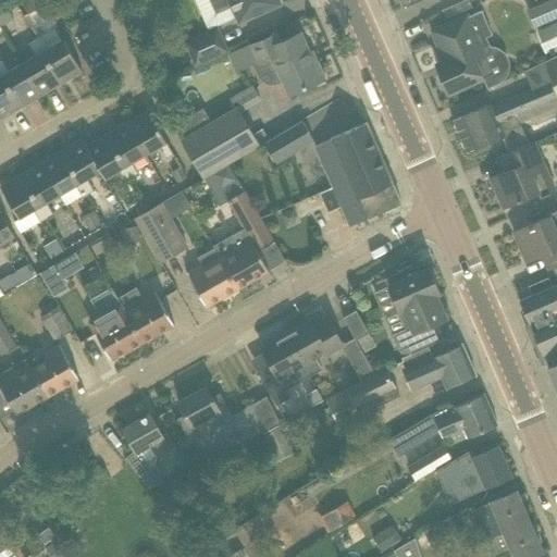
[(46,4),(42,0),(26,0),(22,2),(29,14),(46,4)]
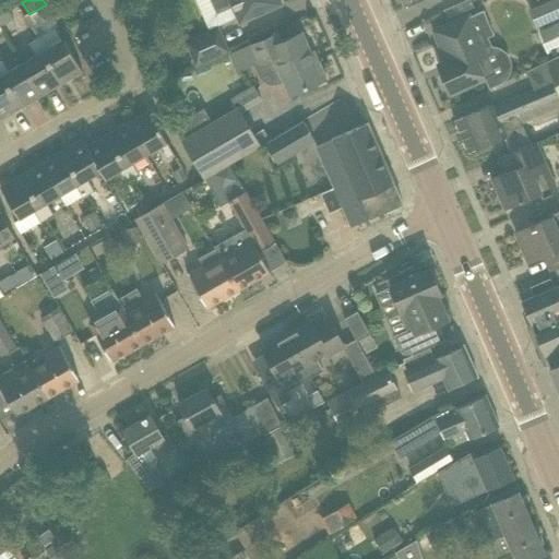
[(232,6),(239,23),(261,13),(281,4),(278,0),(209,0),(215,12),(232,6)]
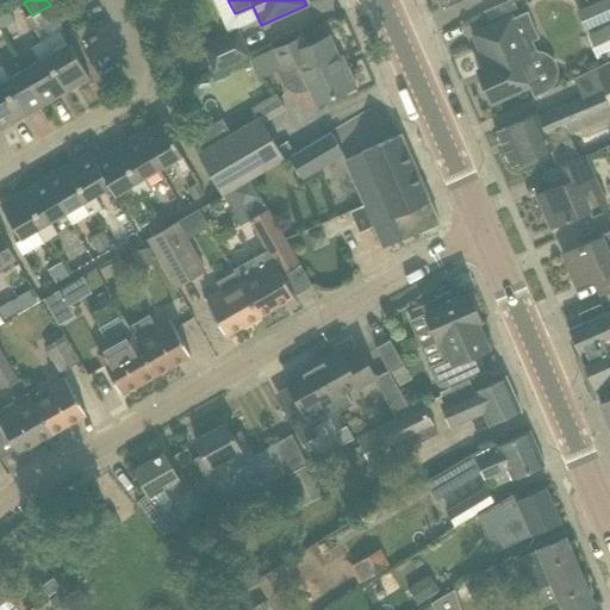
[(609,19),(609,0),(599,0),(576,11),(585,31),(609,19)]
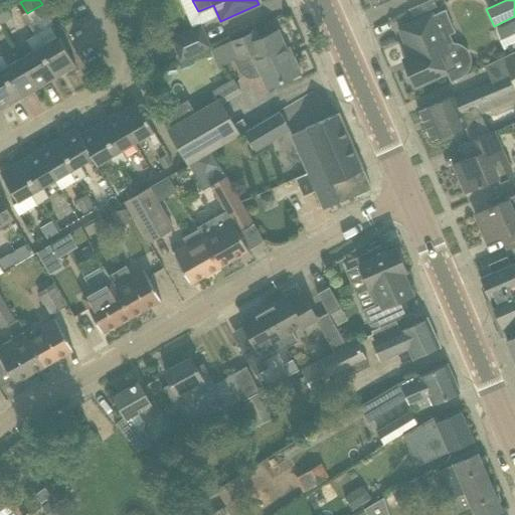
[(452,40),(450,35),(455,32),(444,7),(416,19),(417,20),(399,28),(415,65),(407,69),(414,87),(447,72),(451,80),(459,76),(462,75),(464,73),(467,70),(469,67),(470,64),(470,60),(470,57),(470,54),(469,51),(467,48),(464,45),(462,43),(458,41),(455,40),(452,40)]
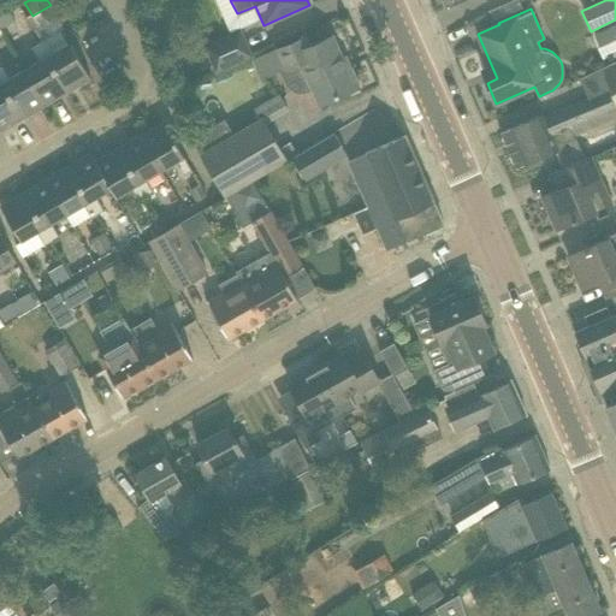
[(9,11),(0,16),(0,30),(16,22),(9,11)]
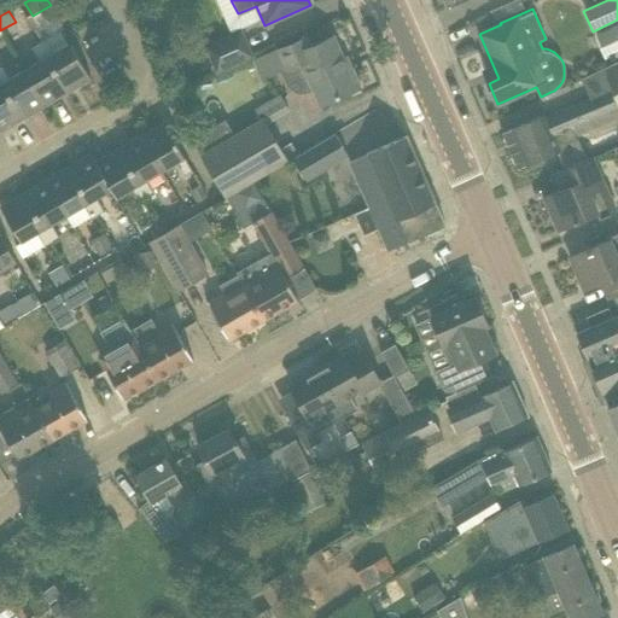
[(617,24),(595,35),(605,59),(617,52),(617,24)]
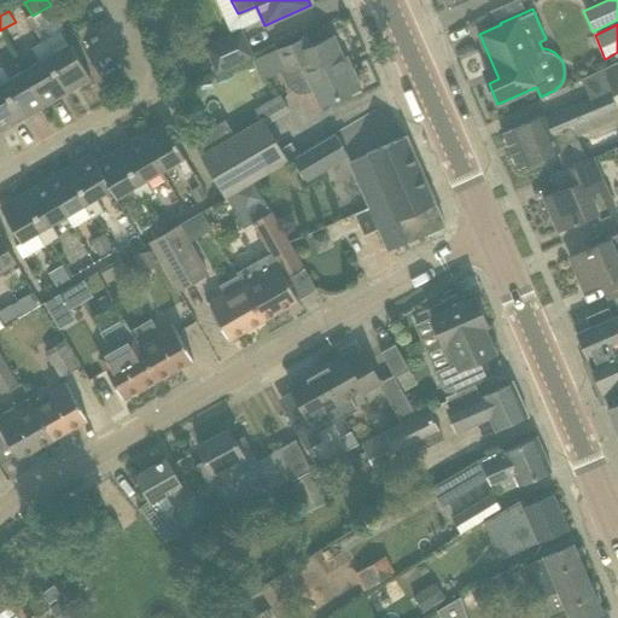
[(240,30),(205,46),(215,68),(250,52),(240,30)]
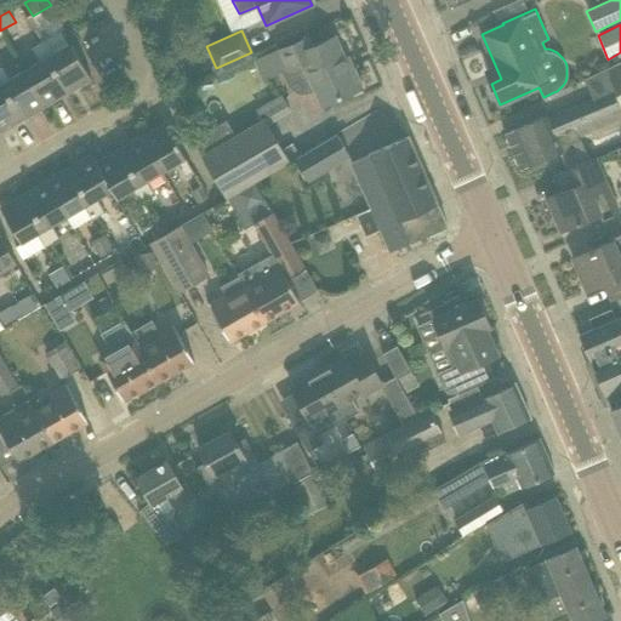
[(308,38),(286,47),(279,51),(288,70),(283,73),(290,87),(292,91),(297,93),(302,93),(307,93),(311,92),(315,91),(322,104),(357,90),(335,36),(312,46),(308,38)]
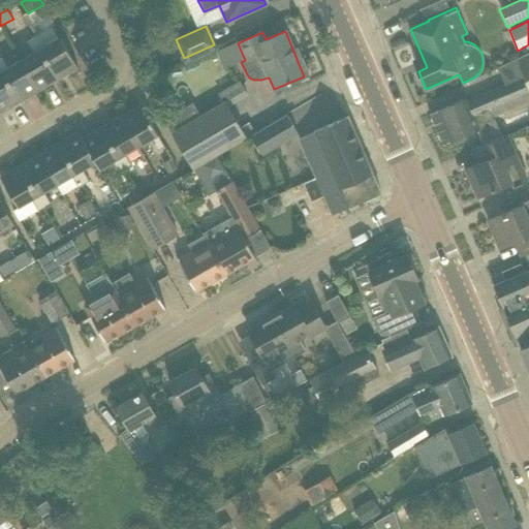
[(33,37),(58,79),(78,67),(60,37),(47,44),(39,33),(33,37)]
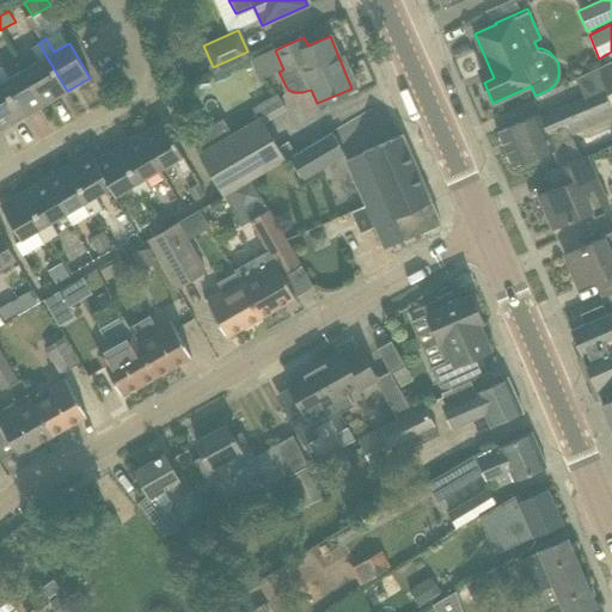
[(38,43),(31,48),(38,60),(23,69),(44,104),(67,91),(38,43)]
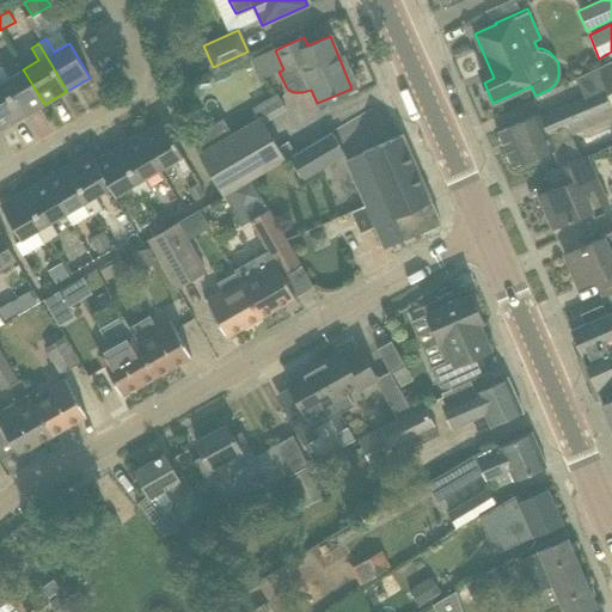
[(552,151),(560,167),(581,159),(571,136),(611,118),(611,108),(606,97),(611,93),(611,61),(575,79),(585,102),(539,122),(536,115),(503,129),(494,134),(512,167),(521,164),(552,151)]
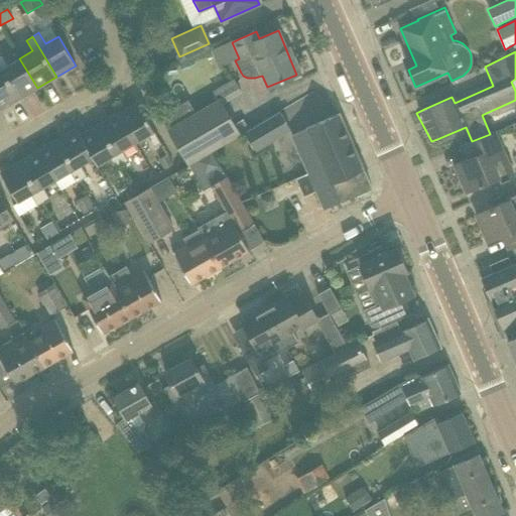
[(0,54),(0,67),(19,99),(37,88),(19,58),(7,66),(1,54),(0,54)]
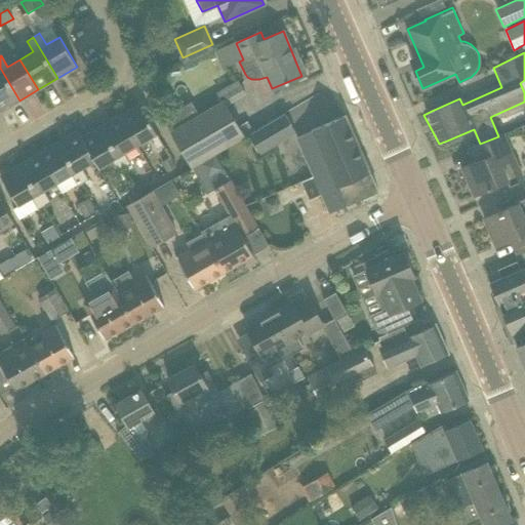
[(0,112),(19,101),(0,68),(0,112)]
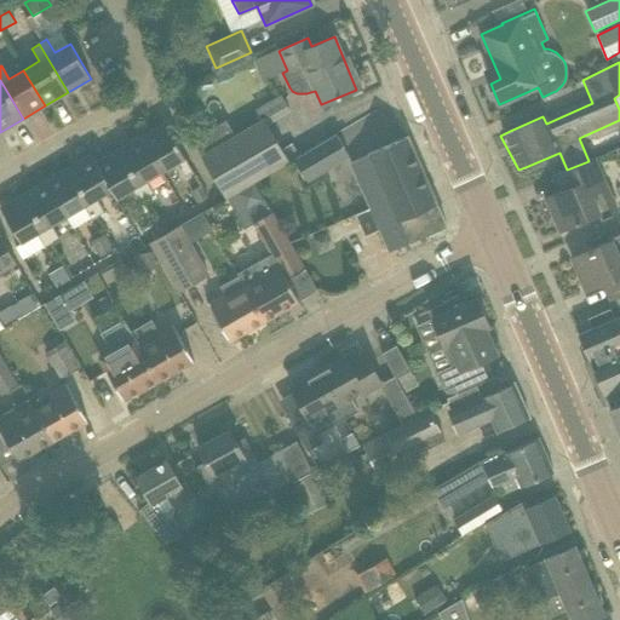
[(258,110),(264,119),(267,125),(291,112),(282,96),(258,110)]
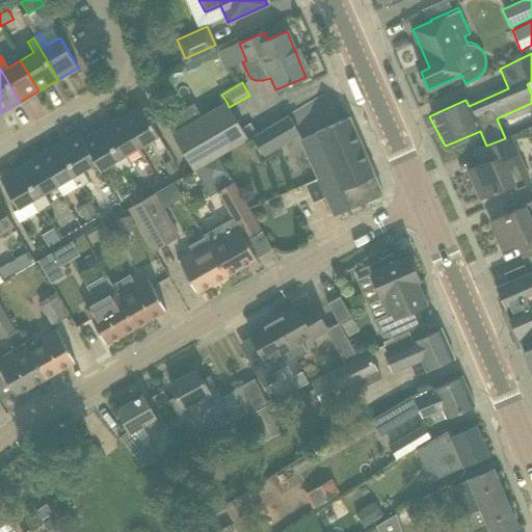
[(247,138),(237,121),(229,107),(227,102),(173,133),(193,169),(247,138)]
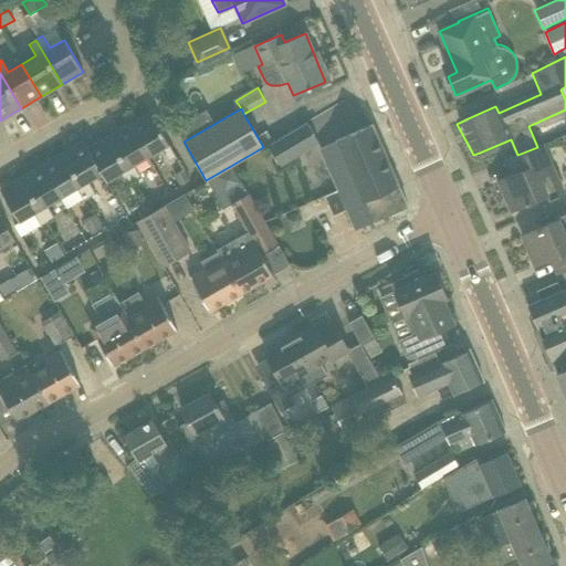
[(149,112),(128,124),(147,157),(161,148),(168,160),(175,156),(168,145),(168,144),(160,130),(149,112)]
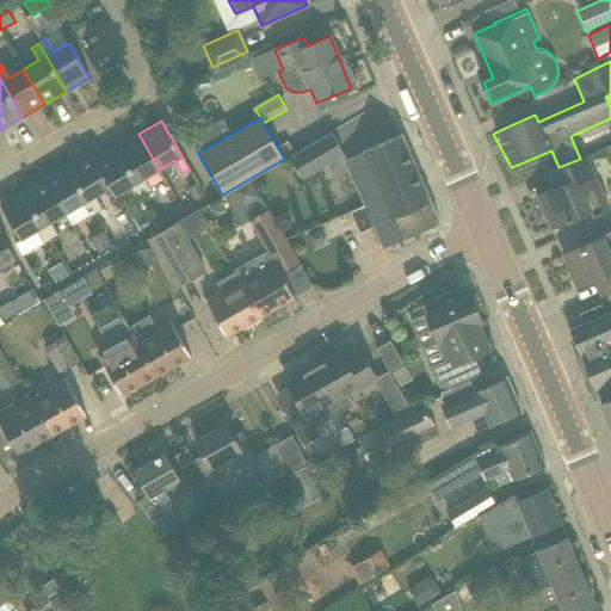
[(139,134),(116,147),(144,195),(152,191),(144,178),(159,170),(139,134)]
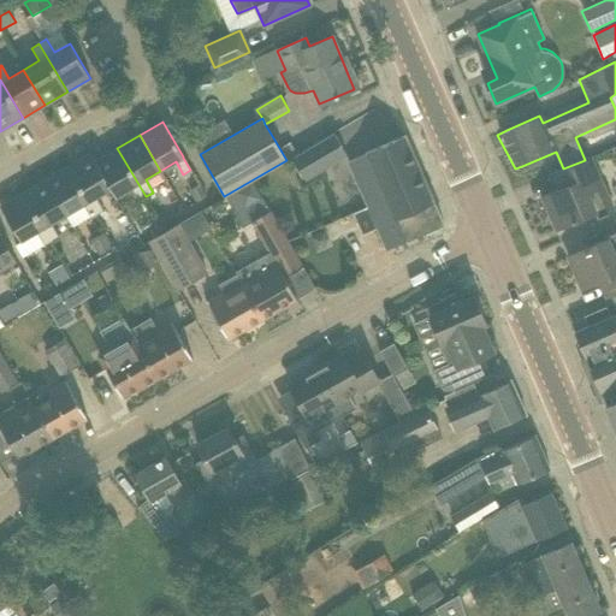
[(335,135),(292,159),(306,181),(347,157),(335,135)]
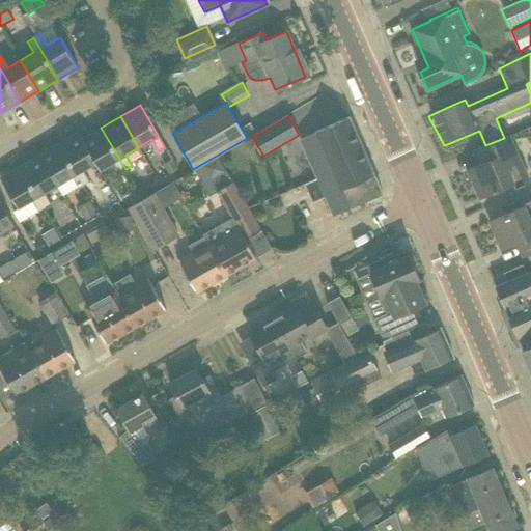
[(366,156),(348,118),(330,126),(315,133),(301,139),(316,176),(366,156)]
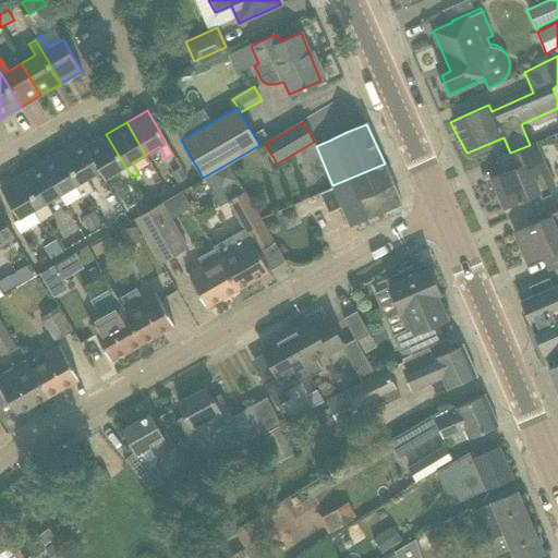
[(125,182),(132,178),(106,134),(86,146),(100,171),(105,179),(118,170),(125,182)]
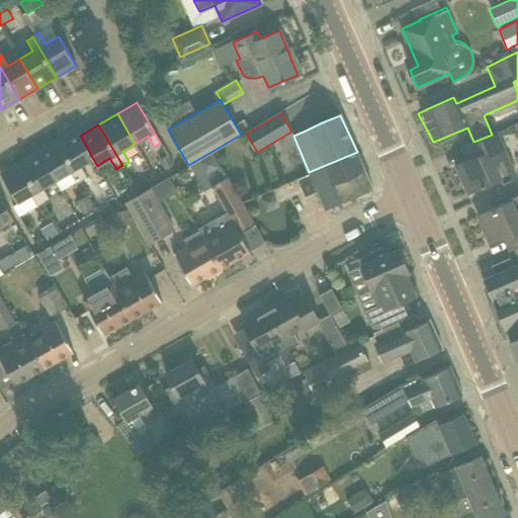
[(81,166),(93,159),(80,136),(76,128),(57,140),(81,181),(87,177),(81,166)]
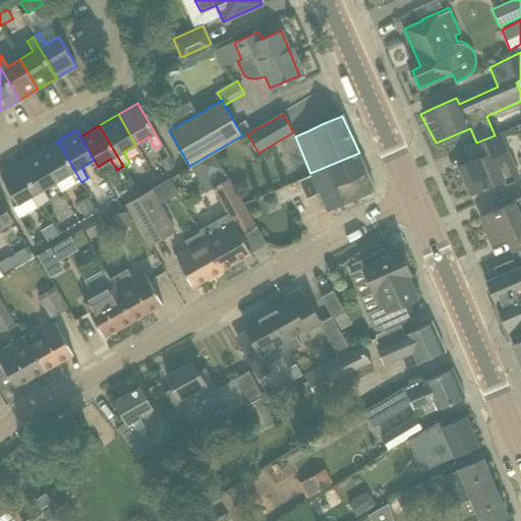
[(506,185),(517,180),(498,134),(495,135),(476,142),(467,147),(473,160),(459,167),(470,194),(504,180),(506,185)]
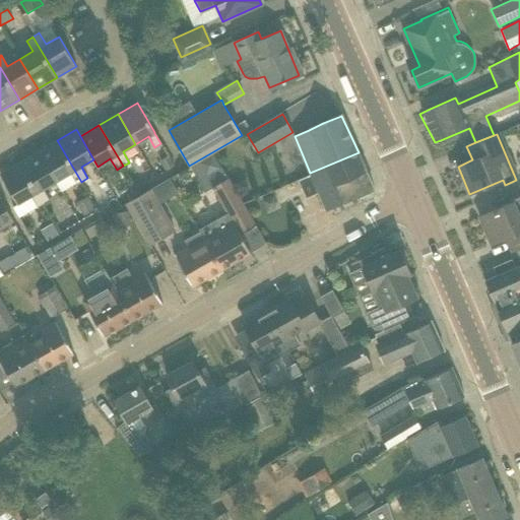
[(75,185),(81,182),(57,140),(39,151),(56,181),(68,174),(75,185)]
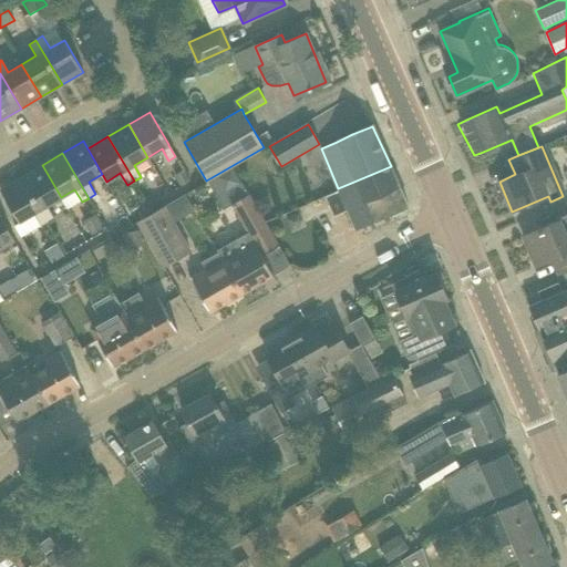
[(61,197),(42,165),(21,176),(48,222),(54,218),(47,206),(61,197)]
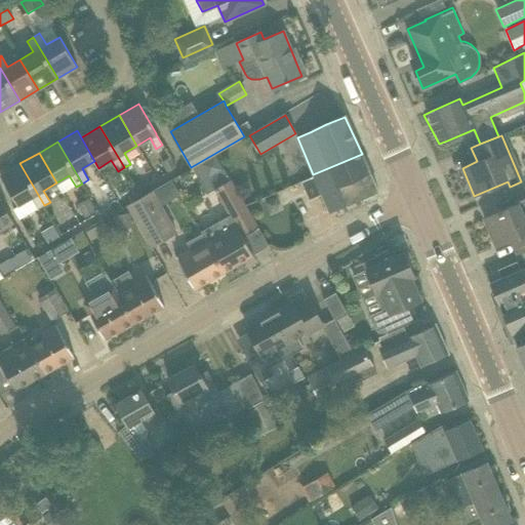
[(215,154),(201,162),(209,176),(224,168),(215,154)]
